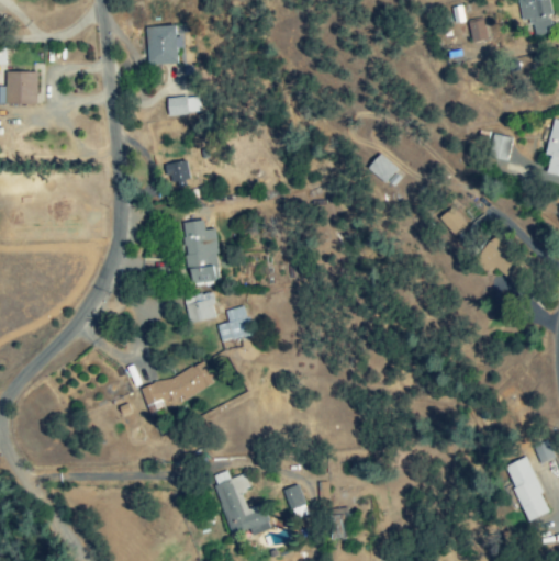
[(520,0),(524,23),(554,18),(549,0),(520,0)]
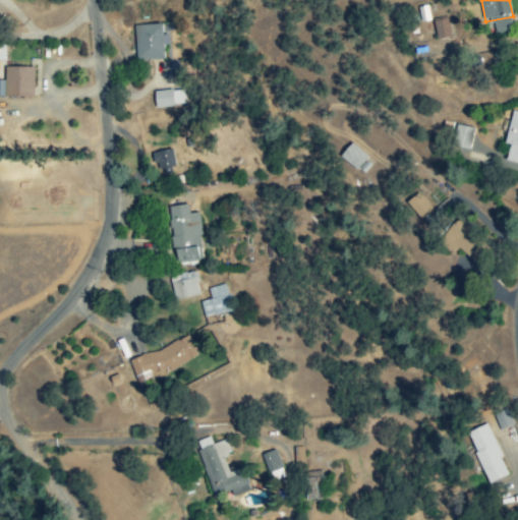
[(453,37),(450,18),(436,21),(439,39),(453,37)]
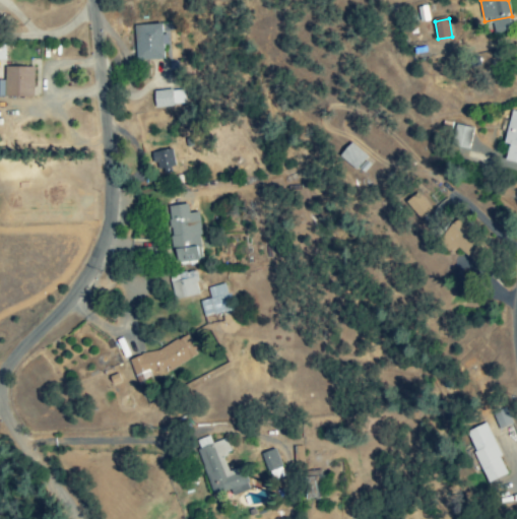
[(7,98),(36,96),(36,67),(7,67),(7,98)]
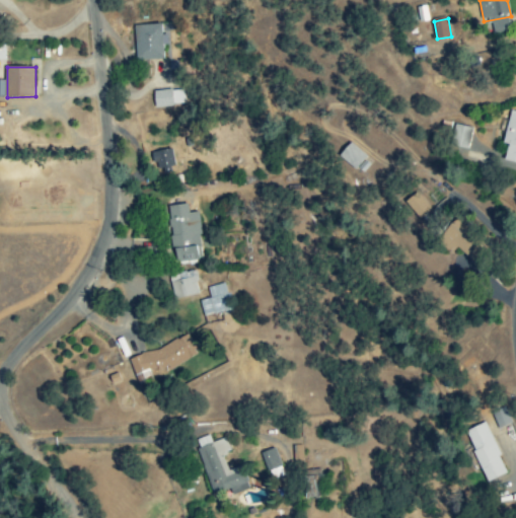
[(155,91),(157,107),(188,104),(187,88),(155,91)]
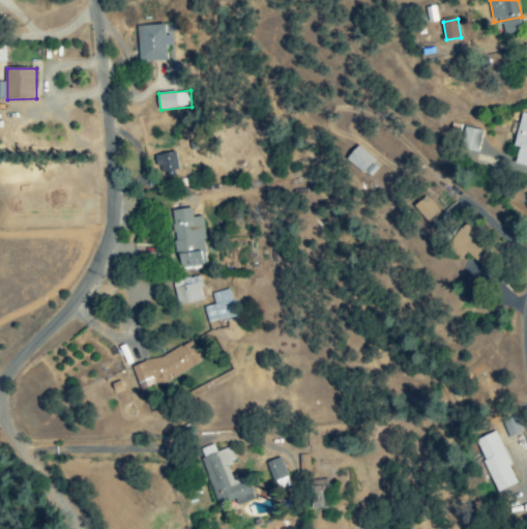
[(526,113),(522,112),(515,146),(520,147),(517,164),(526,166),(526,113)]
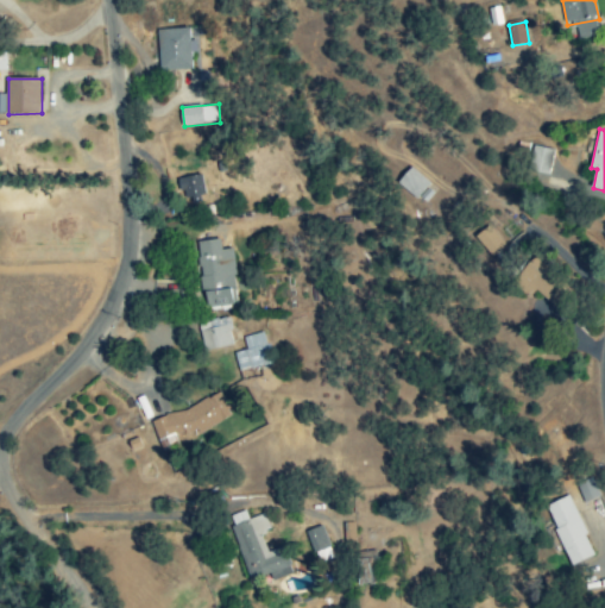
[(399,185),(421,199),(433,182),(411,168),(399,185)]
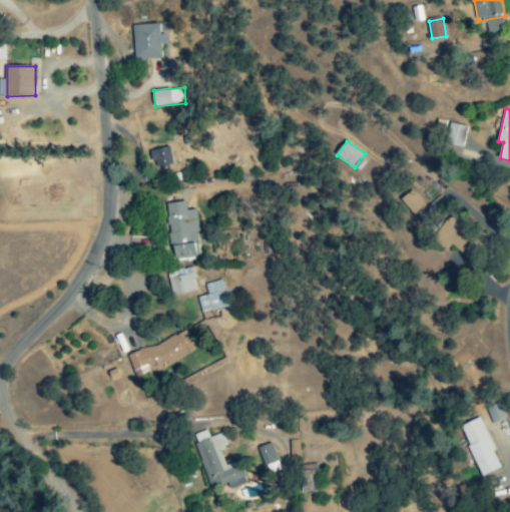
[(155,166),(174,164),(172,146),(153,148),(155,166)]
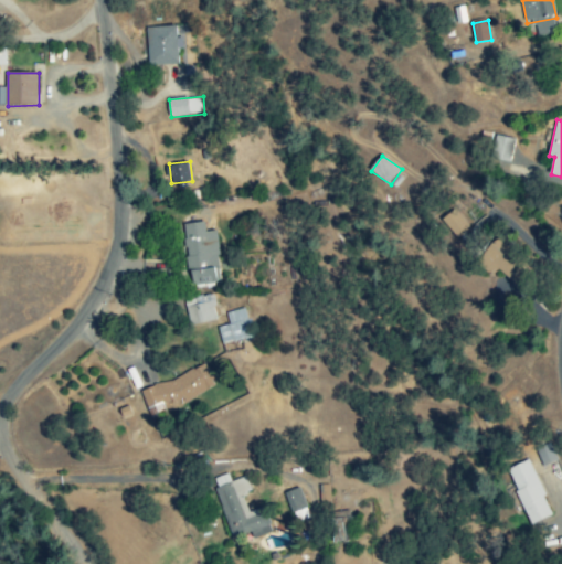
[(443,221),(458,238),(472,227),(455,209),(443,221)]
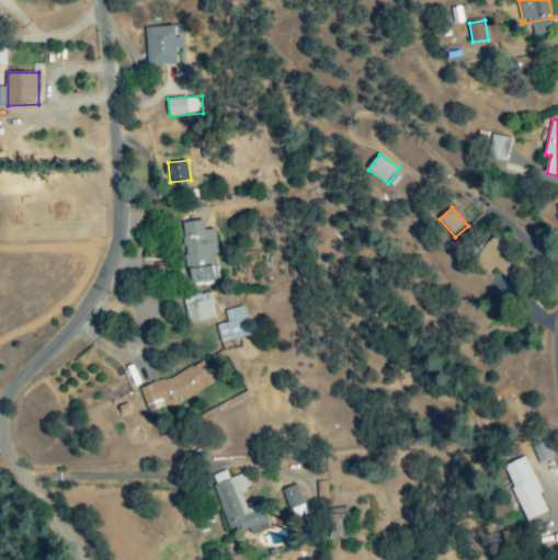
[(217,229),(206,229),(205,220),(185,221),(191,285),(221,283),(217,229)]
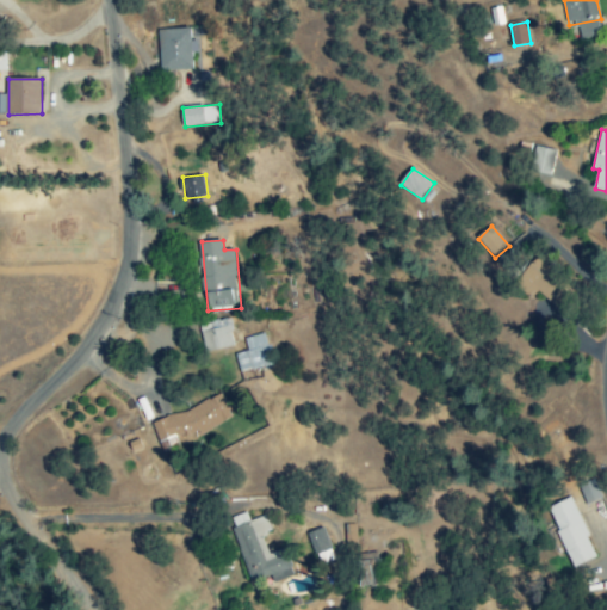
[(533,300),(539,291),(556,307),(573,288),(539,257),(515,283),(533,300)]
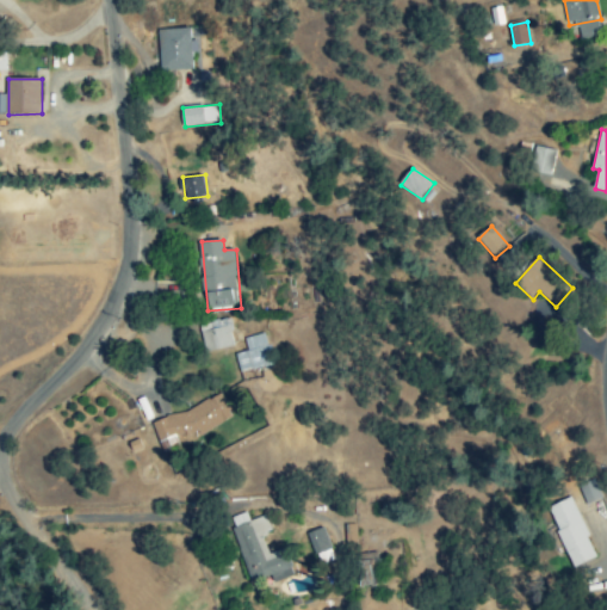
[(208,353),(237,345),(230,318),(200,326),(208,353)]
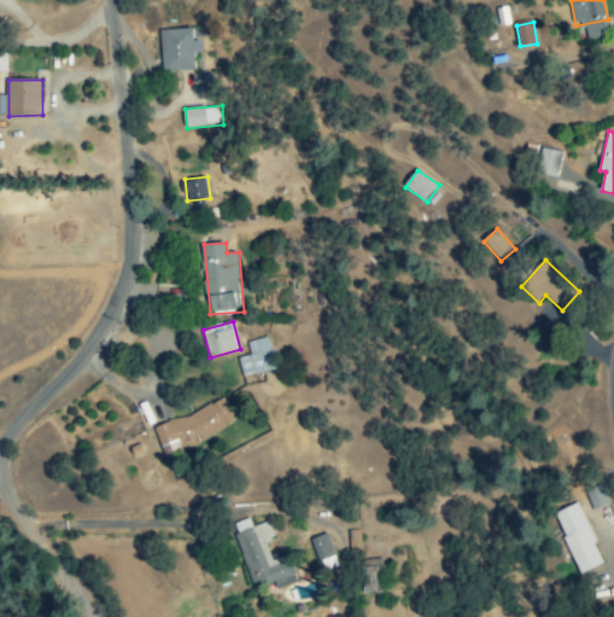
[(278,370),(272,337),(249,342),(251,355),(240,358),(245,377),(278,370)]
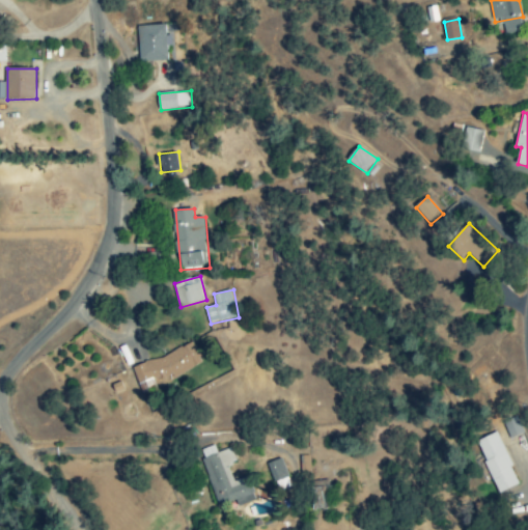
[(135,370),(144,389),(203,359),(194,340),(135,370)]
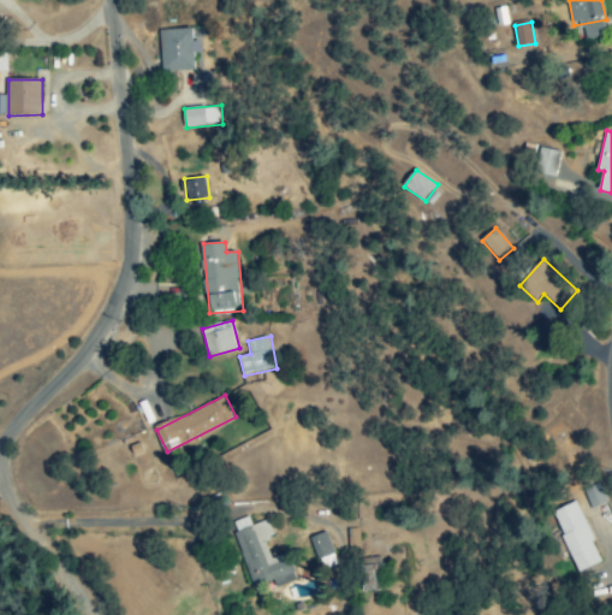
[(584,489),(590,508),(606,503),(600,483),(584,489)]
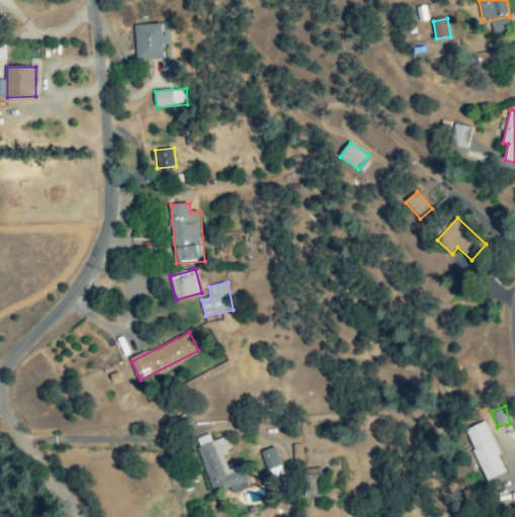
[(487,481),(507,471),(486,421),(465,430),(487,481)]
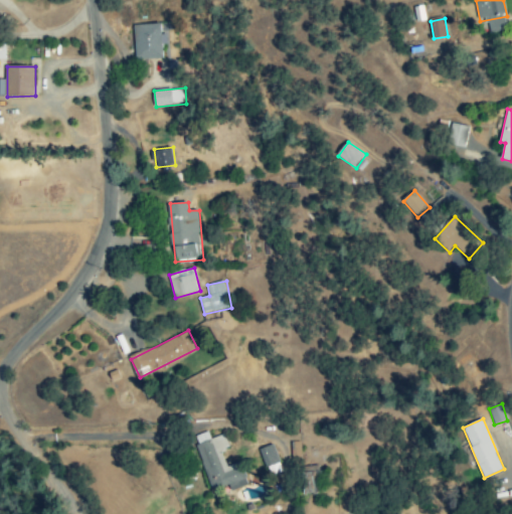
[(213,495),(249,483),(242,461),(227,466),(222,451),(230,448),(225,434),(211,438),(209,432),(195,436),(213,495)]
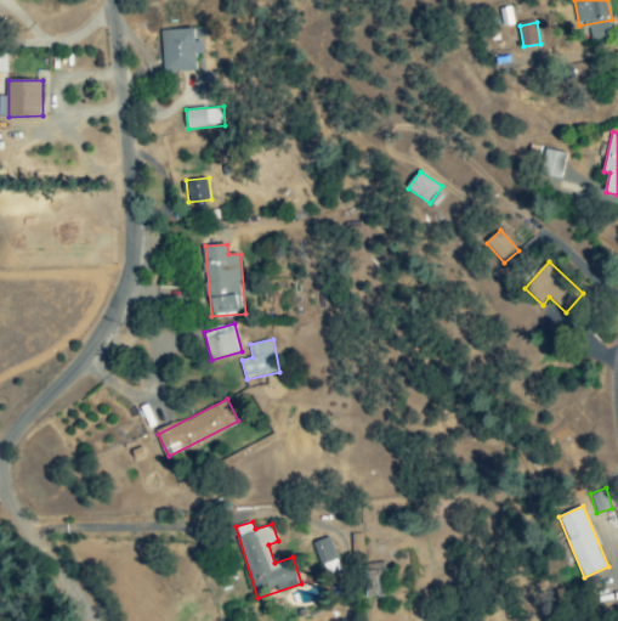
[(364,534),(355,534),(355,551),(366,549),(364,534)]
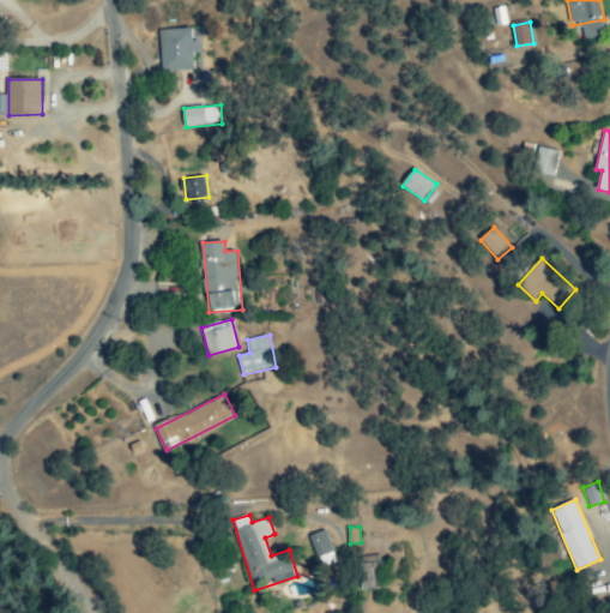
[(338,560),(326,529),(310,535),(322,566),(338,560)]
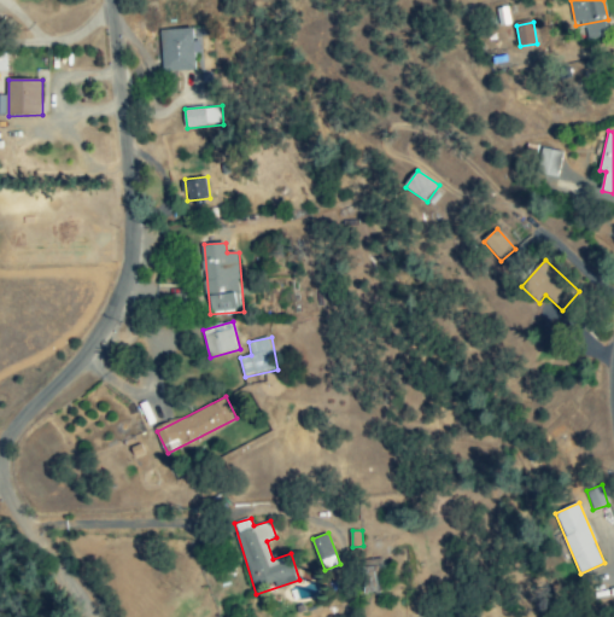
[(389,589),(386,566),(364,568),(366,591),(389,589)]
